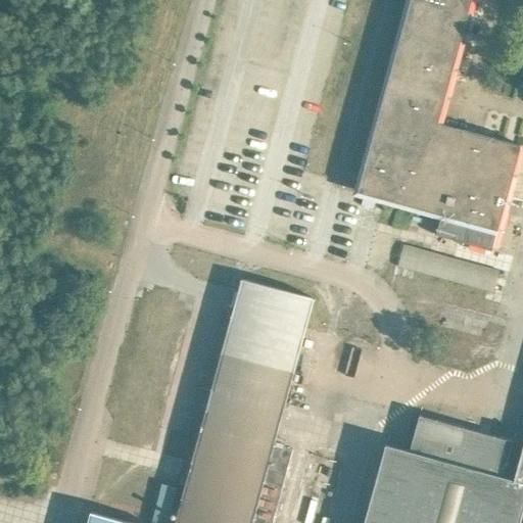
[(411,0),(359,191),(442,215),(498,230),(522,145),(439,123),(472,0),(411,0)]
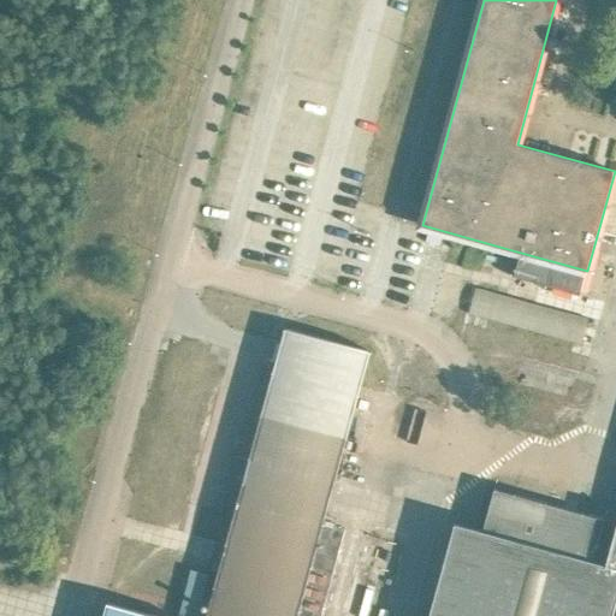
[(587,271),(521,253),(514,276),(580,294),(587,271)]
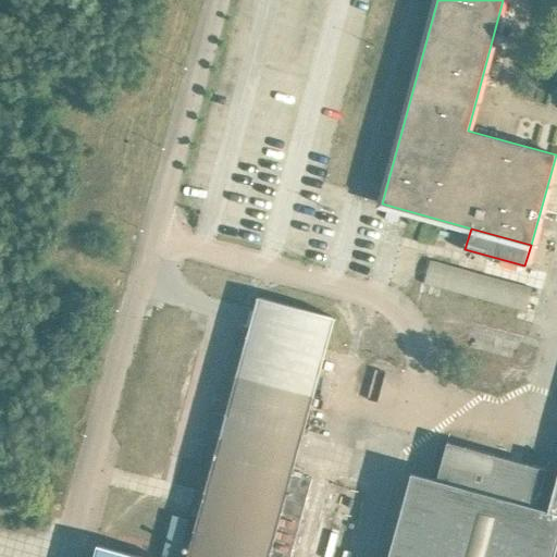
[(291,556),(301,518),(312,478),(293,472),(335,318),(258,297),(226,416),(212,411),(199,461),(212,465),(186,556),(291,556)]
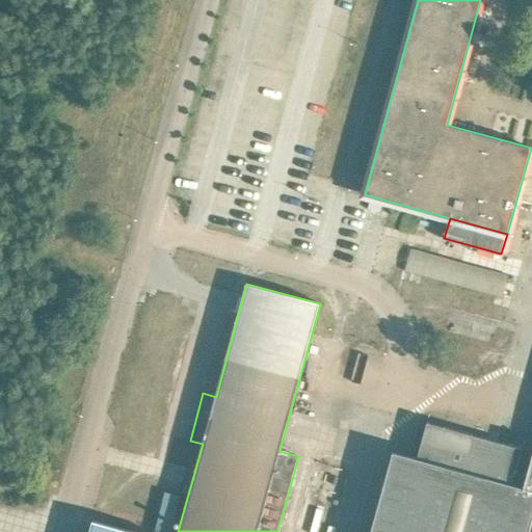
[(531,531),(531,489),(526,488),(512,484),(523,448),(427,421),(417,458),(394,451),(371,531),(531,531)]
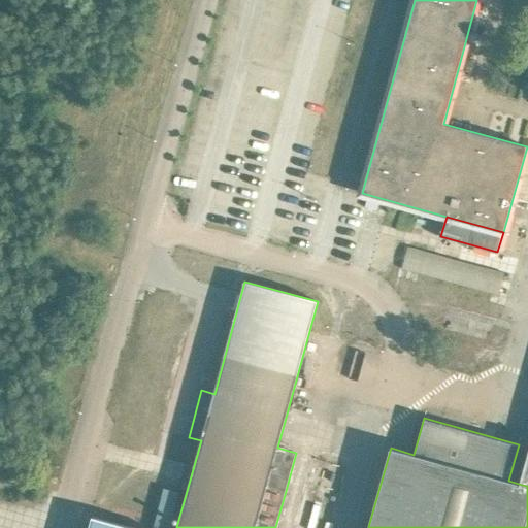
[(135,527),(93,517),(90,527),(135,527)]
